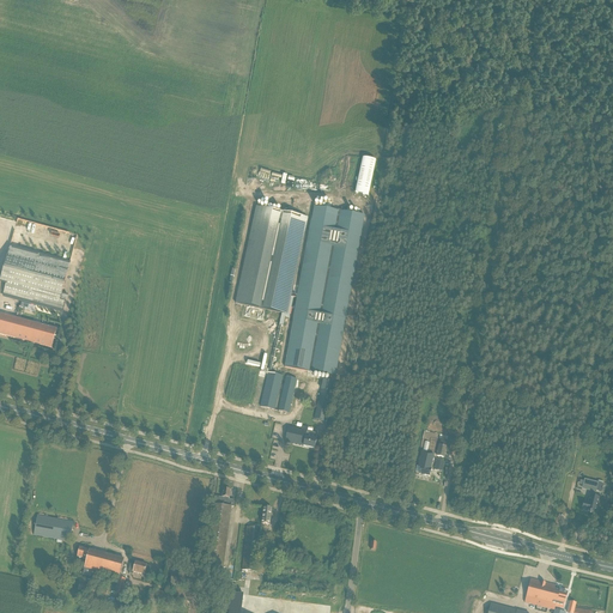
[(281,314),(279,326),(284,327),(286,315),(291,295),(308,218),(256,207),(236,304),(281,314)]
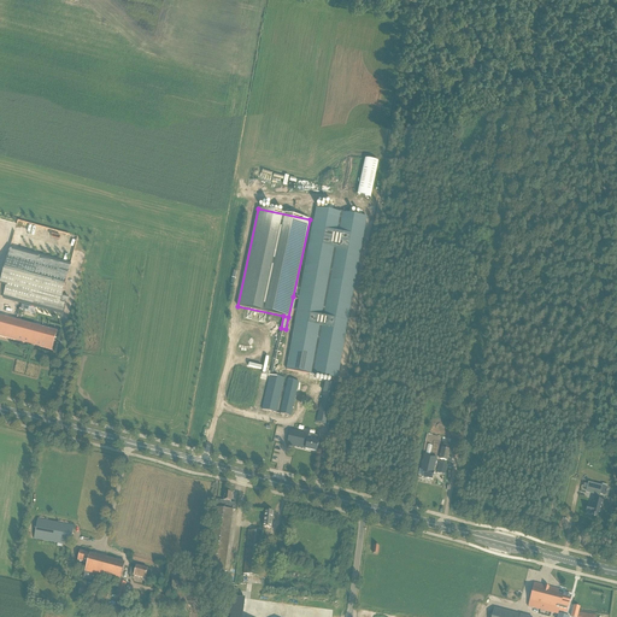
[(299,301),(287,370),(338,380),(366,219),(317,210),(300,298),(293,297),(292,300),(299,301)]
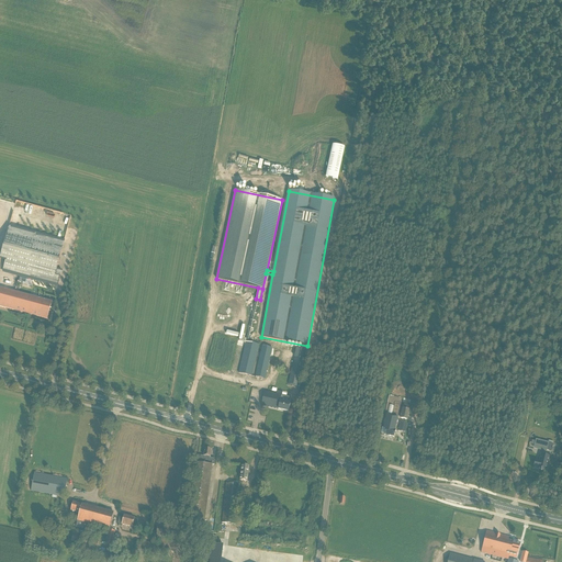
[(7,260),(3,272),(57,287),(62,271),(56,269),(64,242),(9,227),(0,259),(7,260)]
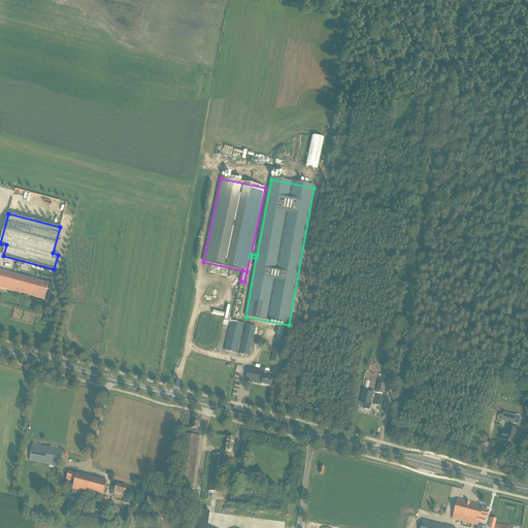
[(0,271),(0,289),(32,297),(36,281),(0,271)]
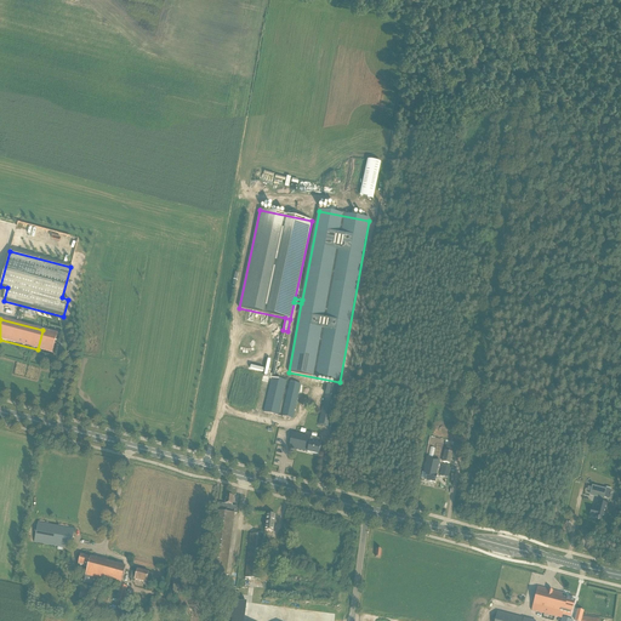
[(43,330),(38,349),(52,354),(57,335),(43,330)]
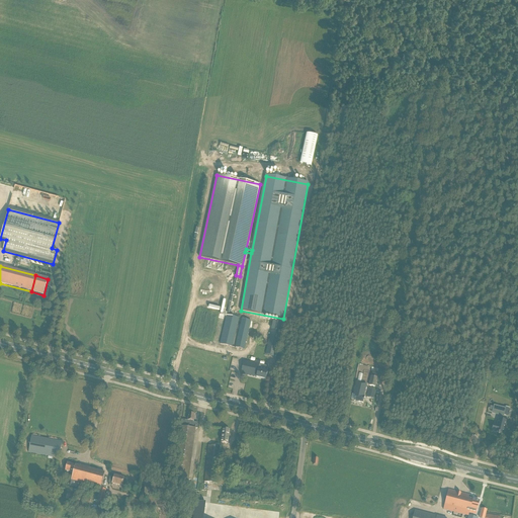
[(227,315),(220,344),(232,347),(239,318),(227,315)]
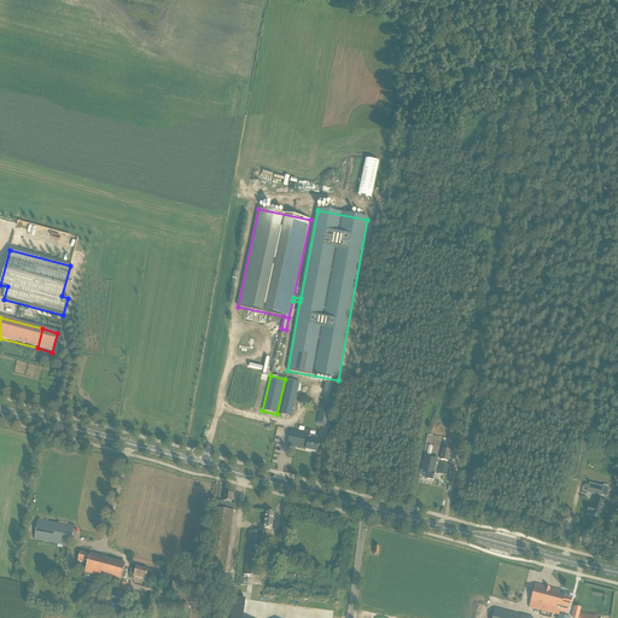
[(289,380),(280,414),(291,417),(295,398),(298,383),(289,380)]
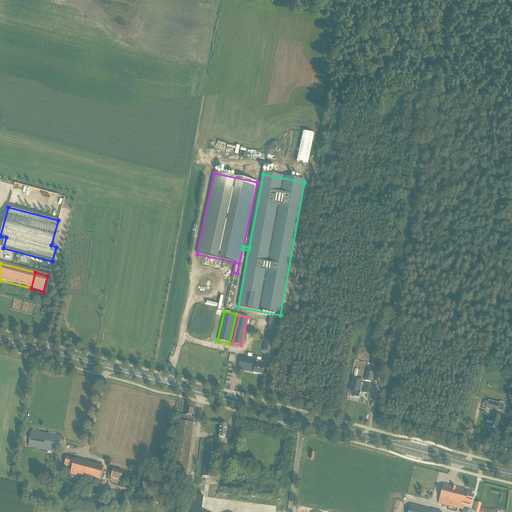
[(241,356),(239,365),(238,369),(262,375),(263,370),(265,363),(256,361),(257,358),(252,356),(251,359),(242,357),(242,356),(241,356)]
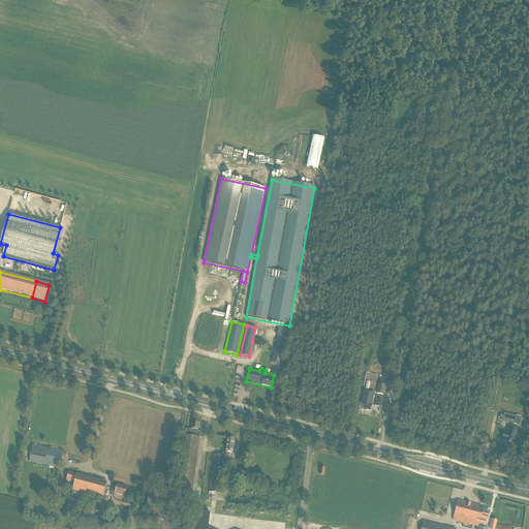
[(364,391),(361,403),(363,404),(362,409),(370,411),(372,405),(371,405),(374,393),(364,391)]
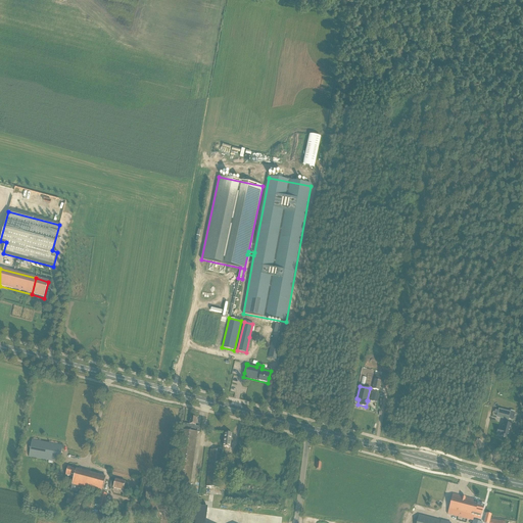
[(498,409),(496,416),(509,420),(511,413),(498,409)]
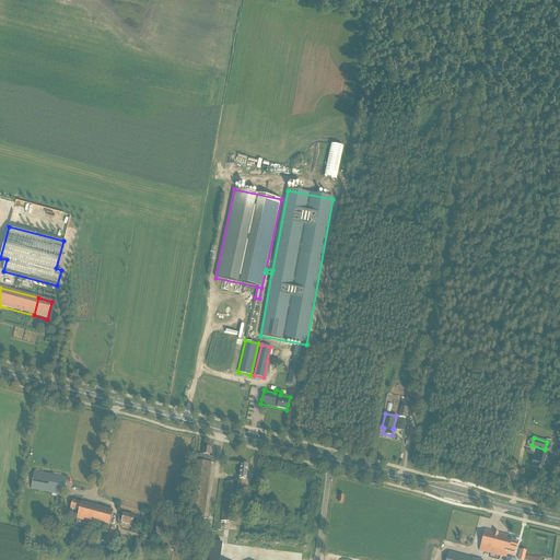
[(534,459),(533,466),(535,467),(539,468),(538,469),(539,469),(540,469),(544,469),(547,456),(539,454),(537,461),(534,459)]
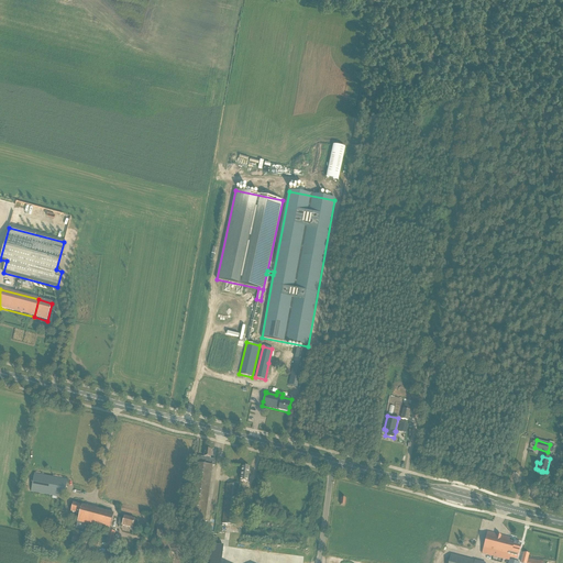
[(242,467),(241,473),(240,482),(247,483),(249,467),(242,467)]
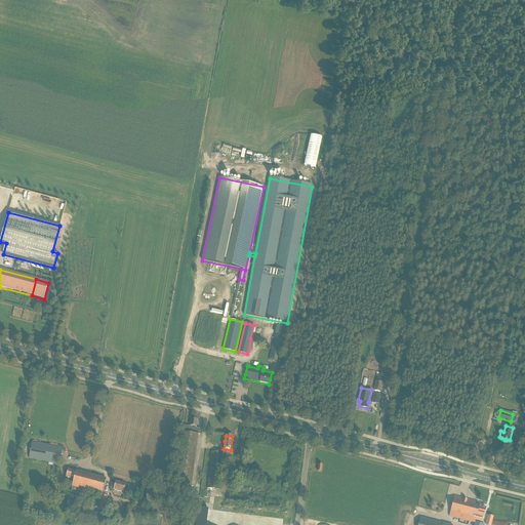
[(48,462),(48,465),(52,466),(53,463),(59,465),(63,448),(32,442),(29,458),(48,462)]
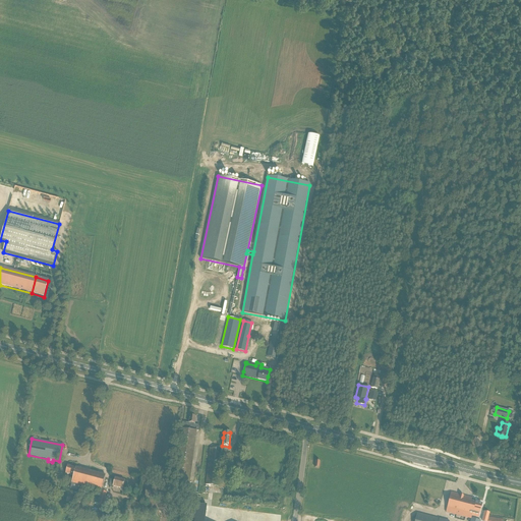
[(206,479),(205,485),(209,486),(219,487),(223,449),(209,448),(206,479)]
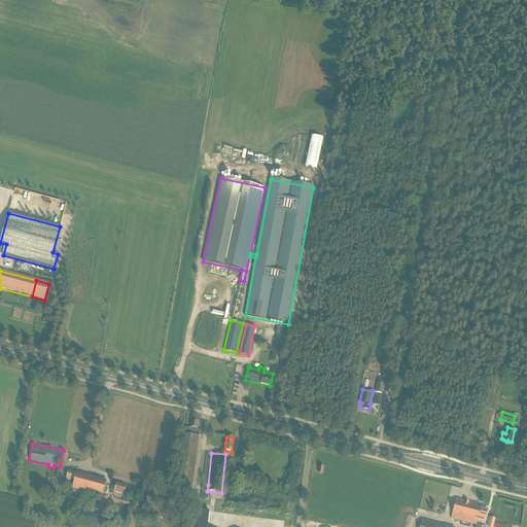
[(68,471),(67,477),(66,480),(74,482),(72,489),(71,494),(82,497),(84,492),(88,493),(92,477),(76,472),(76,473),(68,471)]
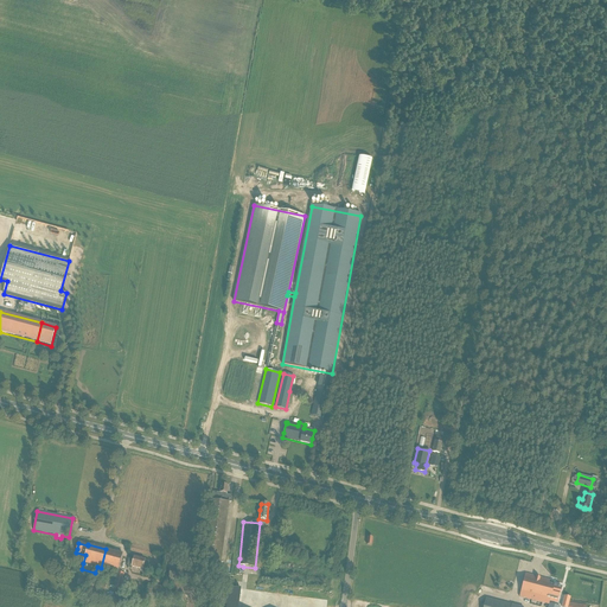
[(106,549),(101,568),(114,572),(113,577),(116,577),(114,588),(120,589),(123,574),(117,573),(122,554),(106,549)]
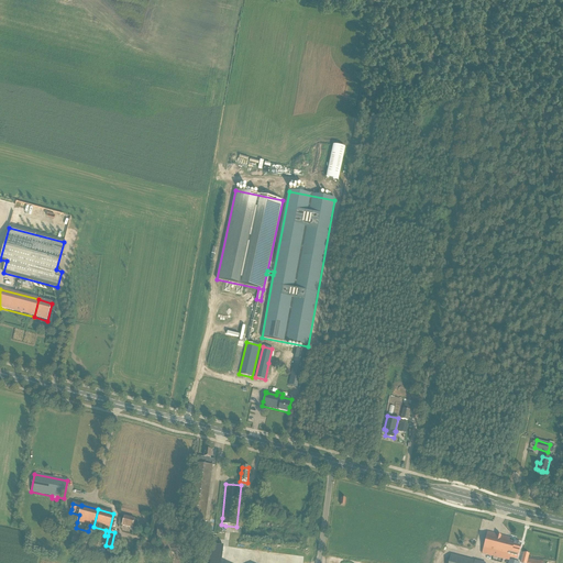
[(119,525),(119,528),(122,528),(123,527),(132,529),(132,528),(136,529),(139,520),(124,517),(123,520),(120,519),(119,525)]
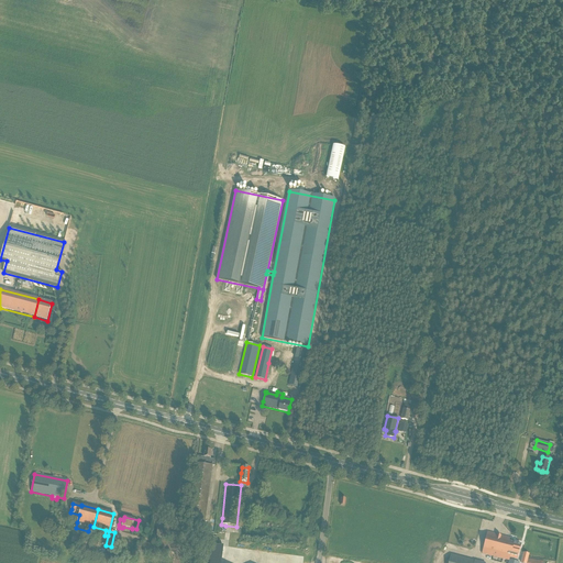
[(486,538),(482,554),(505,560),(506,555),(510,555),(509,558),(517,560),(518,555),(520,545),(509,542),(509,539),(487,532),(486,538)]
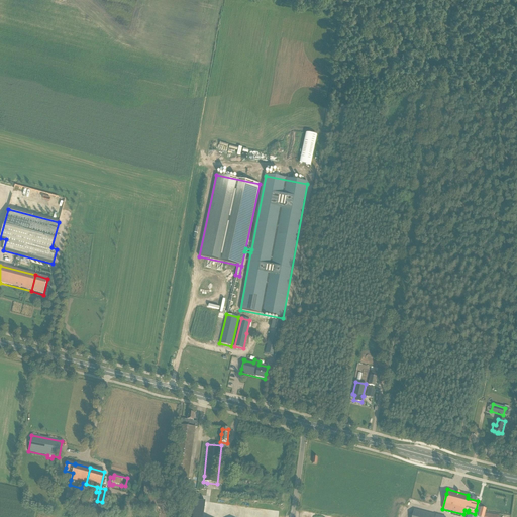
[(66,498),(79,502),(80,496),(68,492),(66,498)]
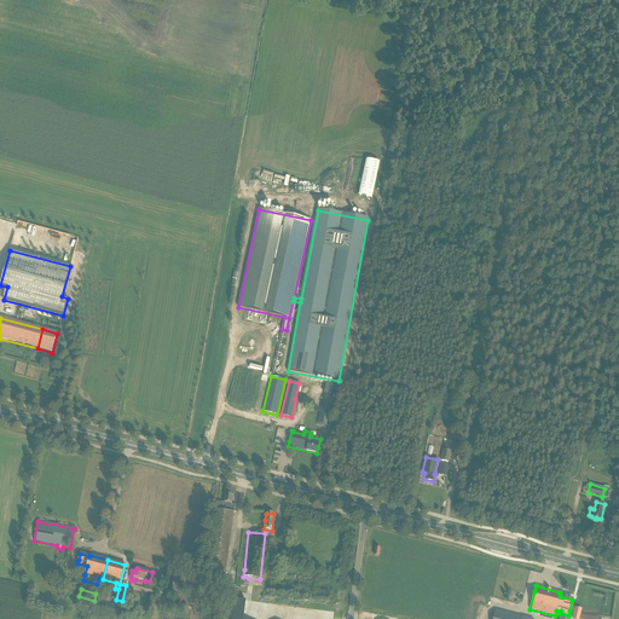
[(231,618),(242,618),(244,607),(246,601),(233,600),(231,618)]
